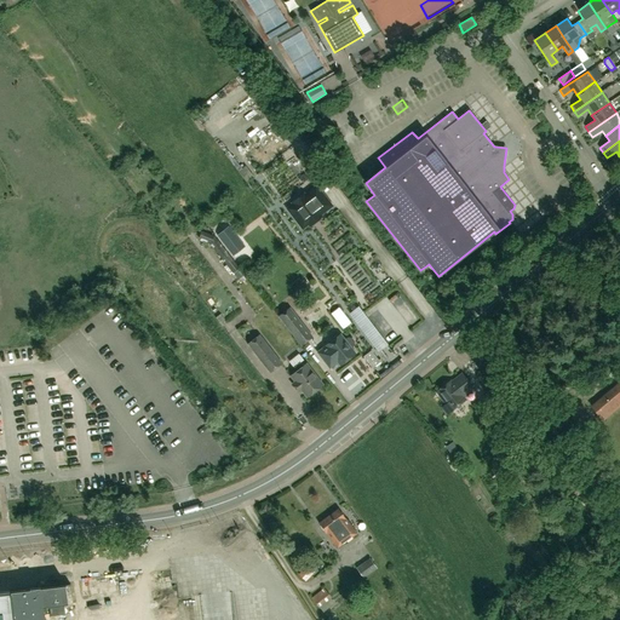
[(288,207),(287,208),(302,228),(304,228),(303,227),(308,223),(310,225),(315,220),(321,217),(320,214),(329,206),(331,207),(332,206),(316,187),(315,187),(315,188),(305,195),(303,194),(292,202),(293,205),(288,208),(288,207)]
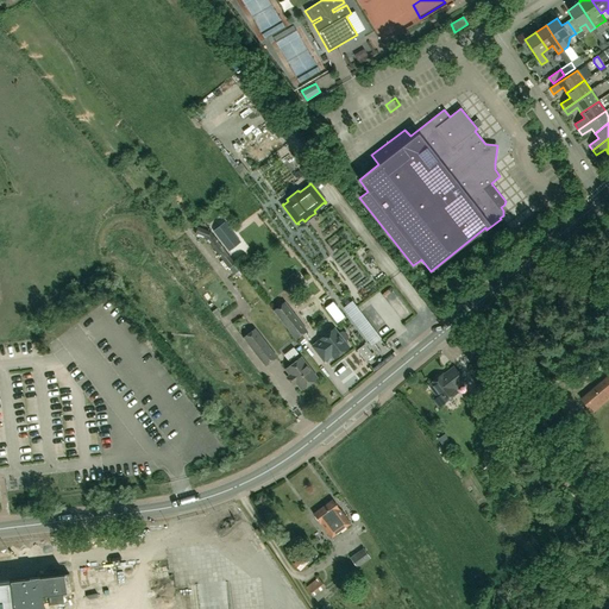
[(224,221),(212,231),(227,251),(239,242),(224,221)]
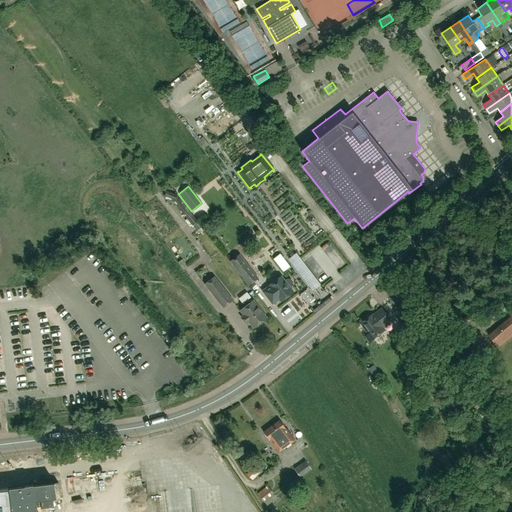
[(173,201),(192,225),(197,221),(177,195),(166,191),(164,197),(173,201)]
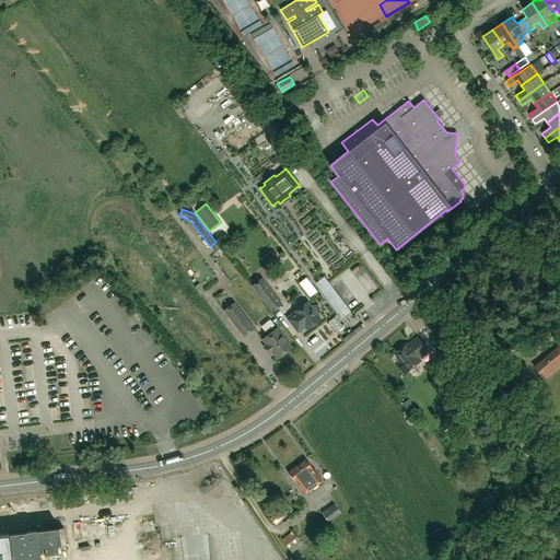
[(312,270),(304,277),(315,291),(324,284),(312,270)]
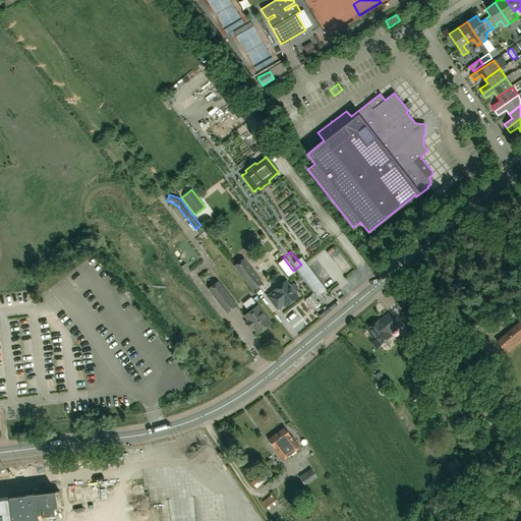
[(233,266),(252,291),(263,283),(243,257),(233,266)]
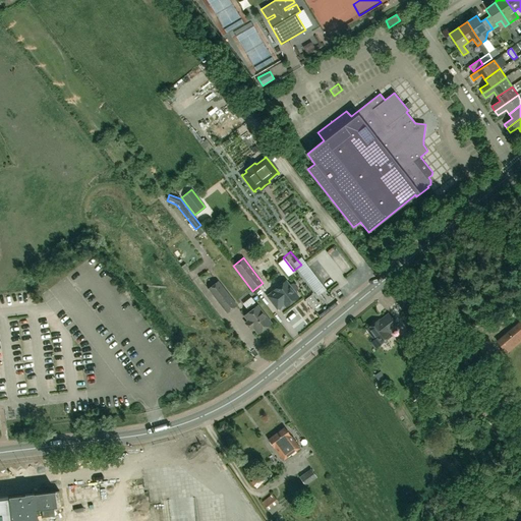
[(291,284),(289,285),(286,281),(273,291),(267,296),(277,309),(283,304),(285,307),(298,297),(295,293),(296,292),(298,289),(298,286),(296,284),(293,283),(291,284)]
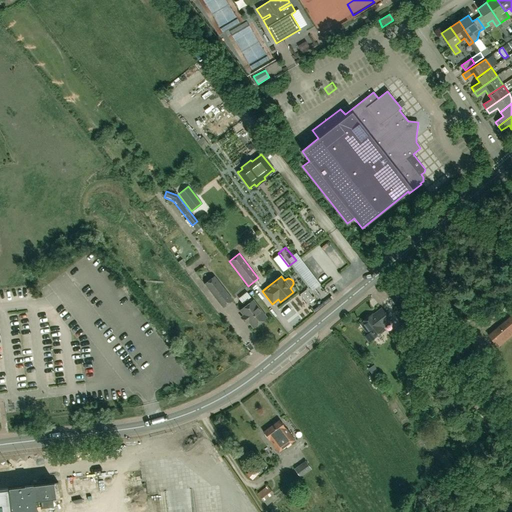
[(214,277),(205,284),(223,307),(232,300),(214,277)]
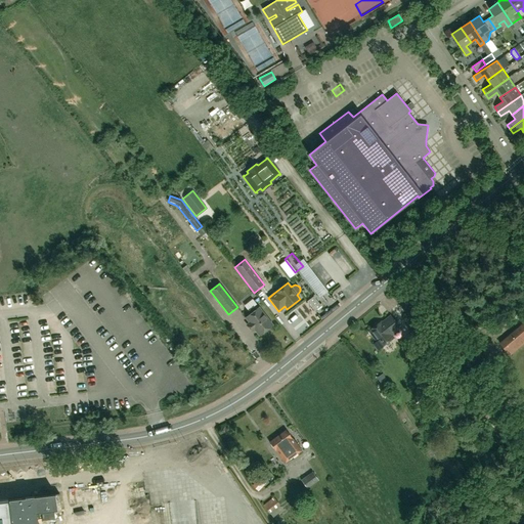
[(320,289),(312,294),(319,304),(326,300),(320,289)]
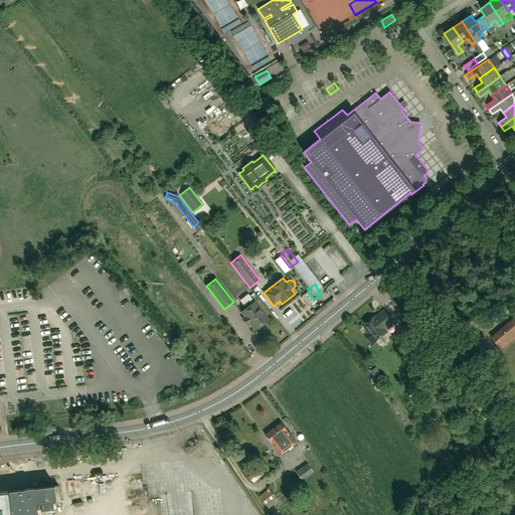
[(387,291),(393,300),(402,293),(395,284),(387,291)]
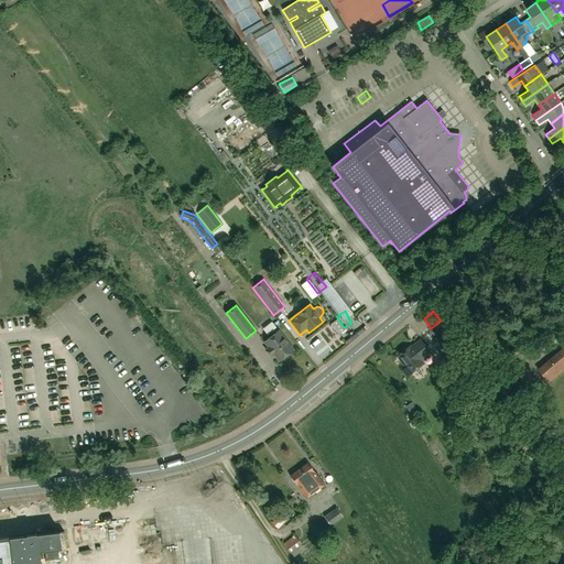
[(269,316),(258,324),(267,335),(270,338),(264,343),(269,347),(266,350),(271,357),(273,355),(279,361),(293,350),(279,332),(275,334),(273,329),(277,327),(269,316)]
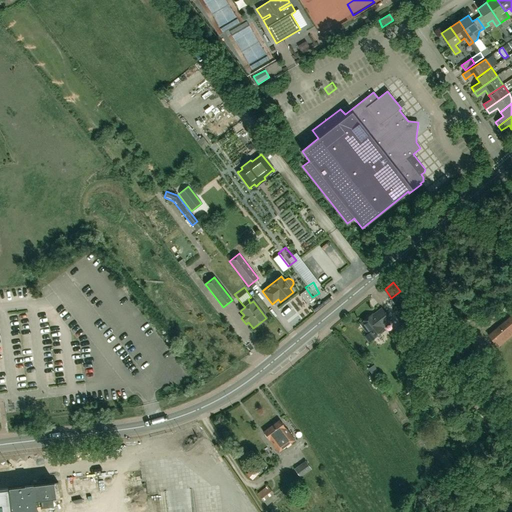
[(364,336),(369,342),(384,330),(382,326),(390,320),(381,308),(373,315),(372,314),(360,323),(368,334),(364,336)]
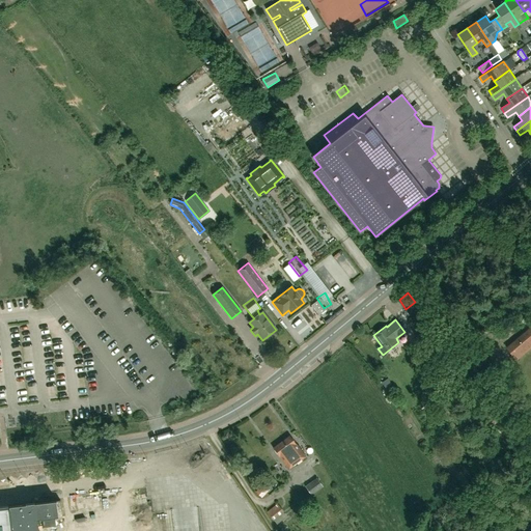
[(516,361),(530,347),(530,326),(505,347),(516,361)]
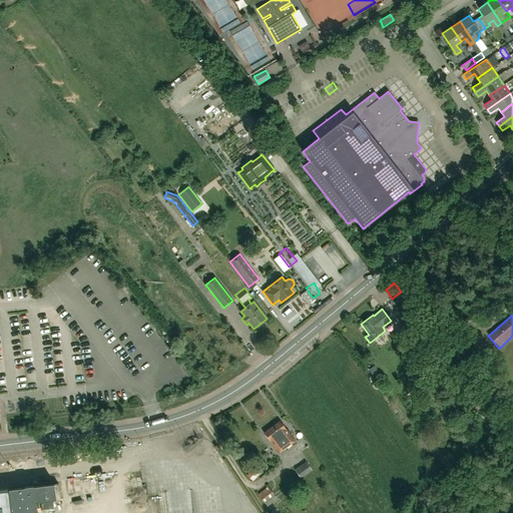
[(470,341),(480,351),(487,345),(478,335),(470,341)]
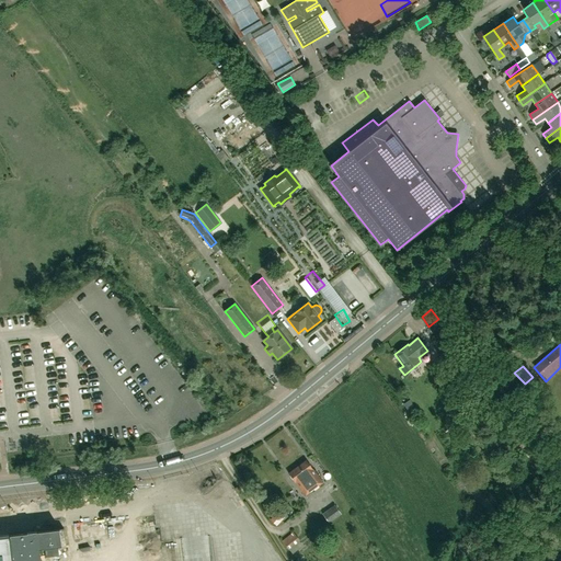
[(414,408),(410,400),(403,403),(409,412),(414,408)]
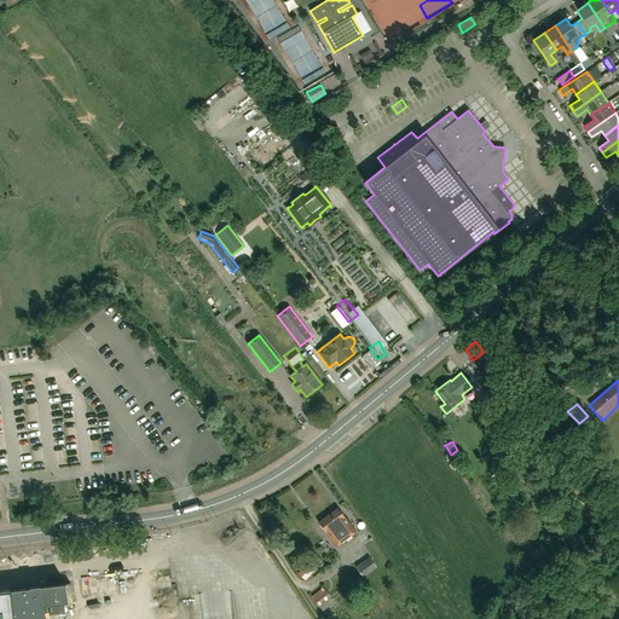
[(318,522),(336,547),(356,532),(337,508),(318,522)]
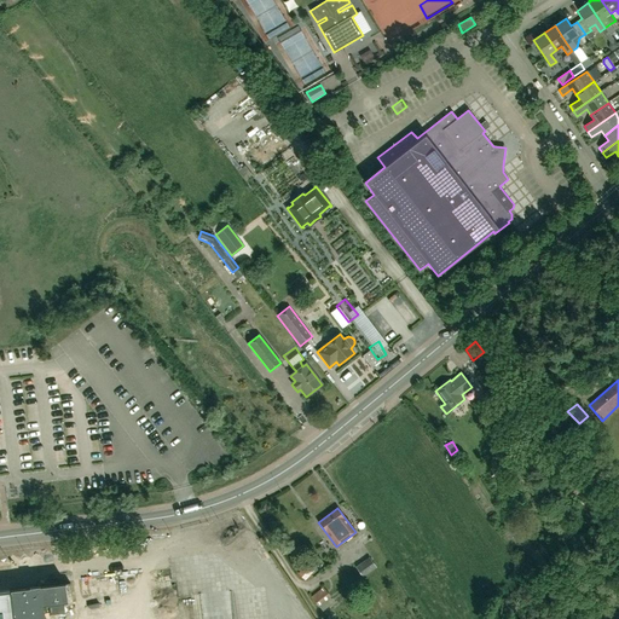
[(363,578),(377,567),(370,557),(356,567),(363,578)]
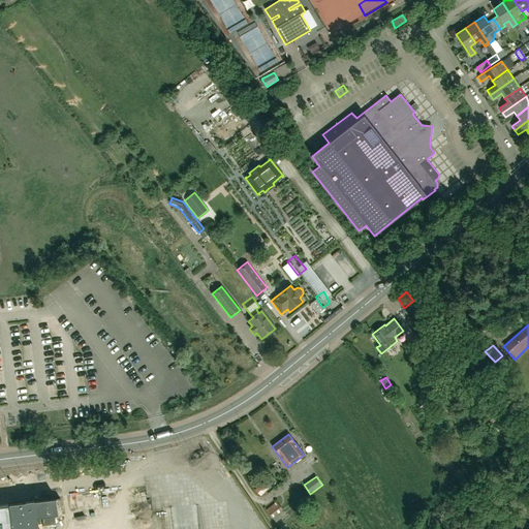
[(269,488),(262,481),(254,490),(260,496),(269,488)]
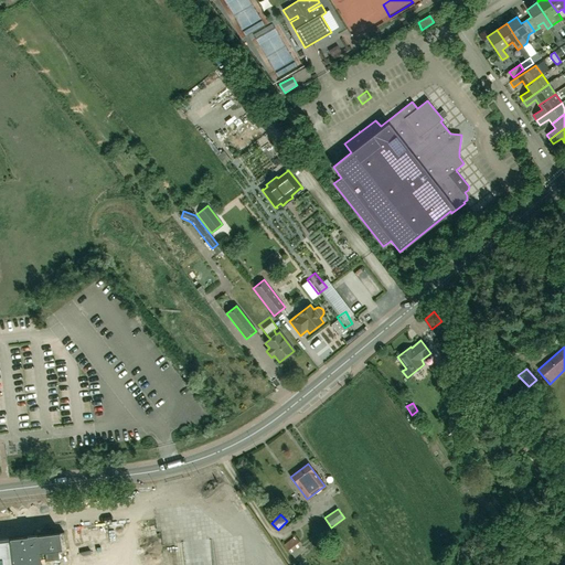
[(137,520),(126,521),(127,535),(138,534),(137,520)]
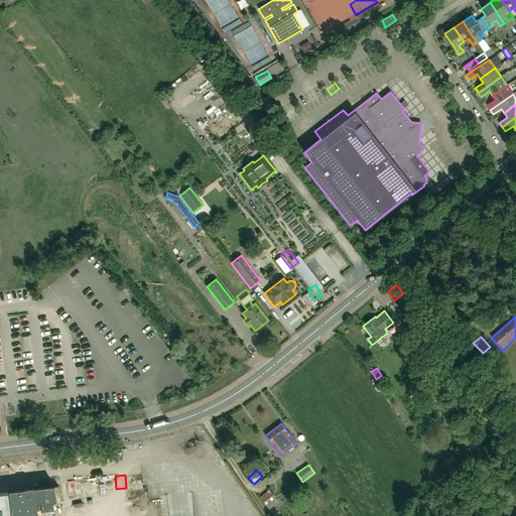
[(0,515),(36,515),(35,504),(56,502),(54,486),(8,492),(10,508),(0,508),(0,515)]
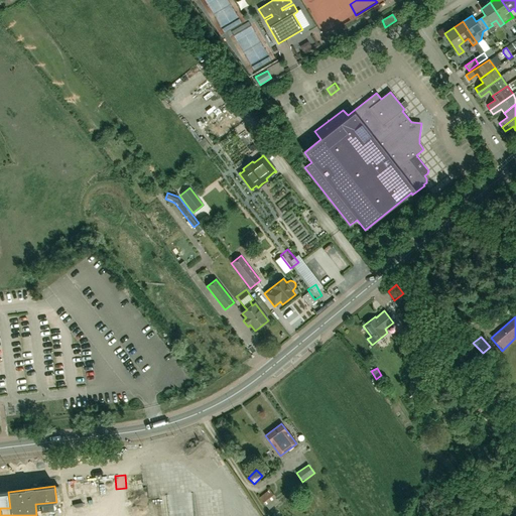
[(268,503),(271,506),(276,502),(273,498),(275,497),(269,489),(260,496),(266,504),(268,503)]
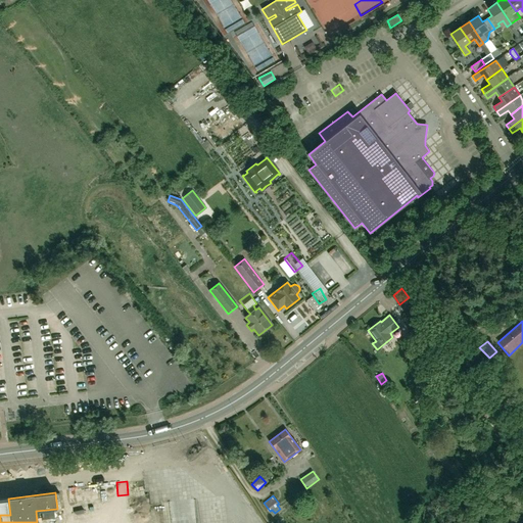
[(96,512),(87,514),(88,521),(97,520),(96,512)]
